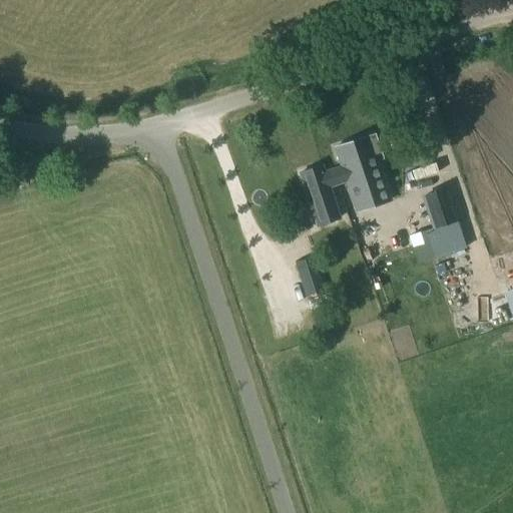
[(389,201),(376,161),(382,159),(373,135),(367,137),(367,136),(332,148),(339,167),(323,173),(320,165),(298,173),(316,226),(317,226),(347,304),(366,297),(338,219),(328,189),(345,183),(355,213),(389,201)]
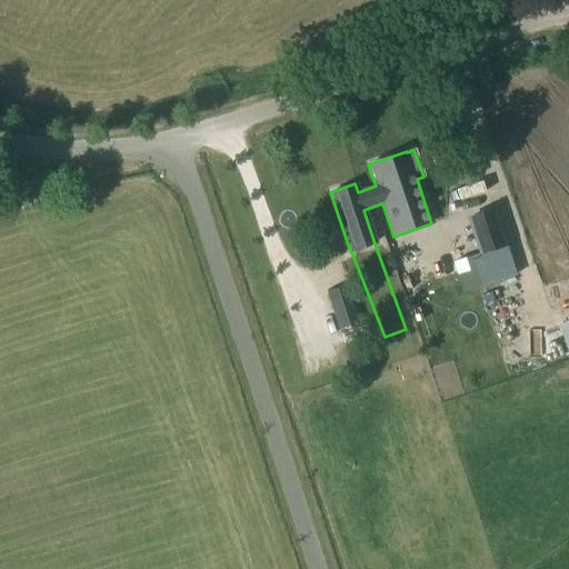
[(497,237),(486,203),(459,212),(470,246),(497,237)]
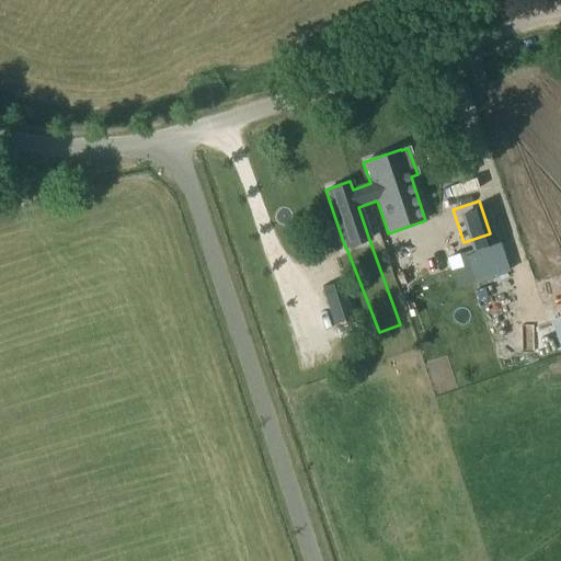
[(506,392),(474,273),(419,287),(450,407),(506,392)]
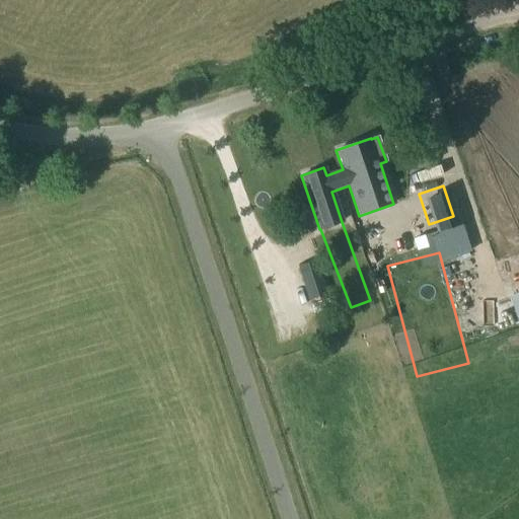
[(326,288),(316,257),(299,263),(309,294),(326,288)]
